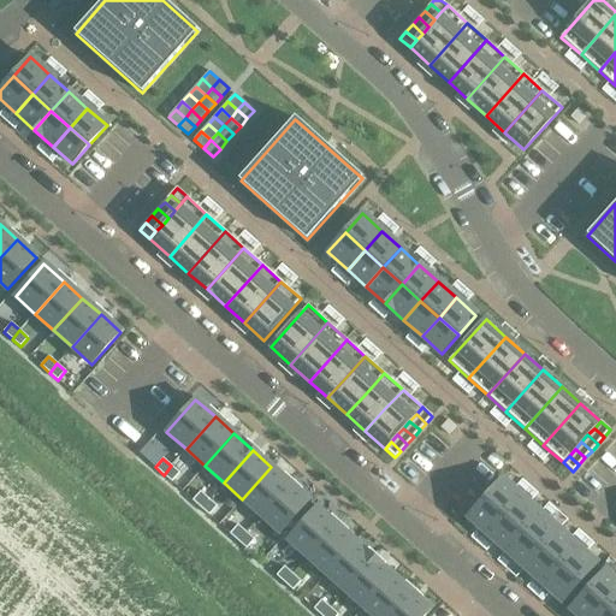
[(179,473),(171,466),(164,475),(172,483),(179,473)]
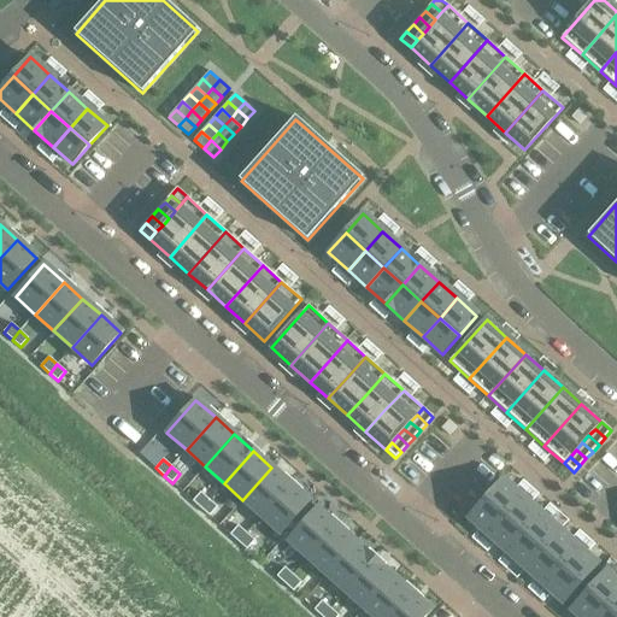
[(291,485),(271,468),(242,500),(262,517),(291,485)]
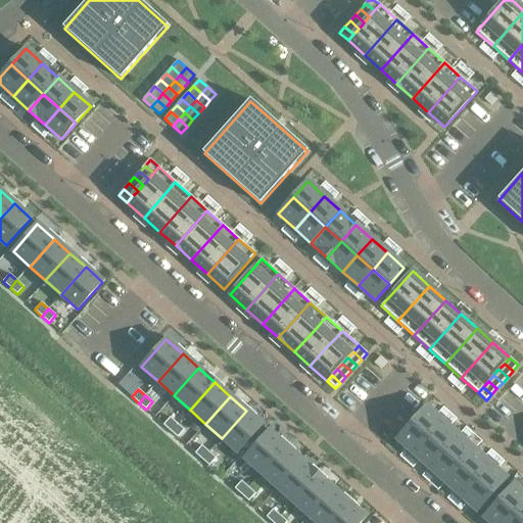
[(428,437),(442,421),(426,407),(412,423),(428,437)]
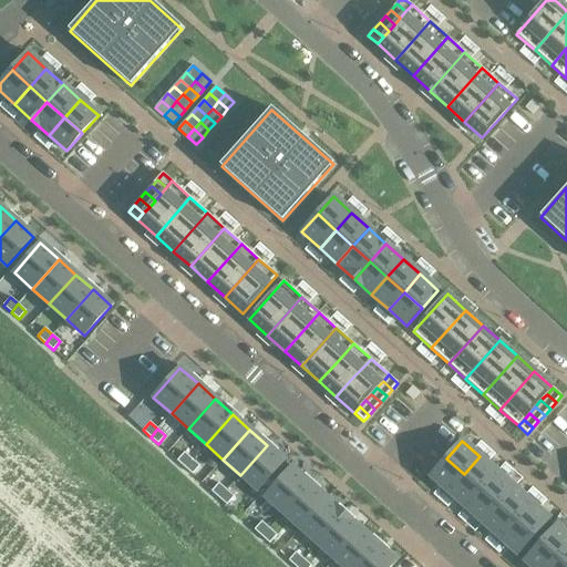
[(285,461),(267,445),(240,475),(258,491),(285,461)]
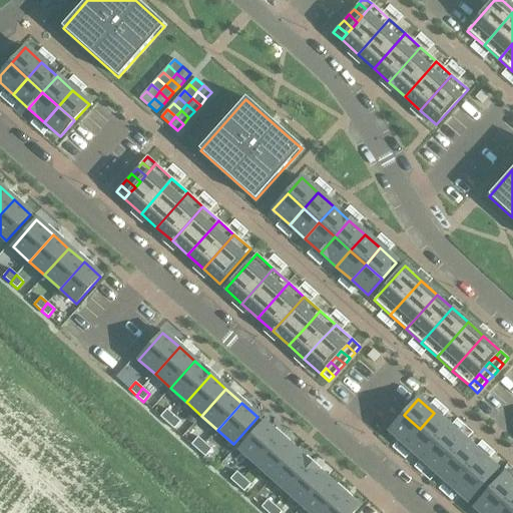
[(167,423),(173,416),(167,410),(160,417),(167,423)]
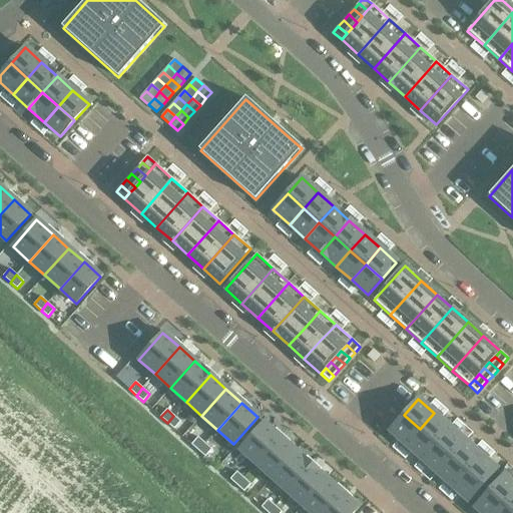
[(436,444),(450,428),(434,413),(420,429),(436,444)]
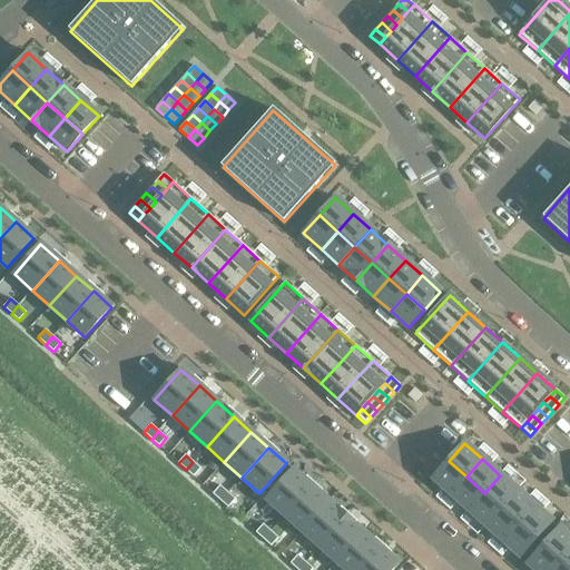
[(451,494),(467,477),(449,461),(432,479),(451,494)]
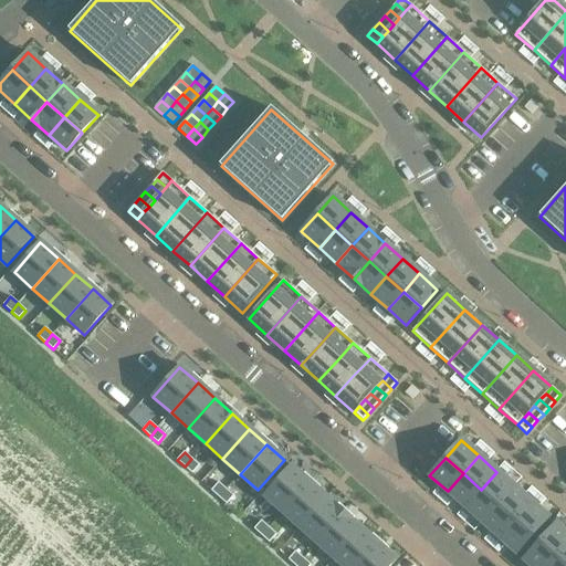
[(199,465),(191,459),(185,467),(192,473),(199,465)]
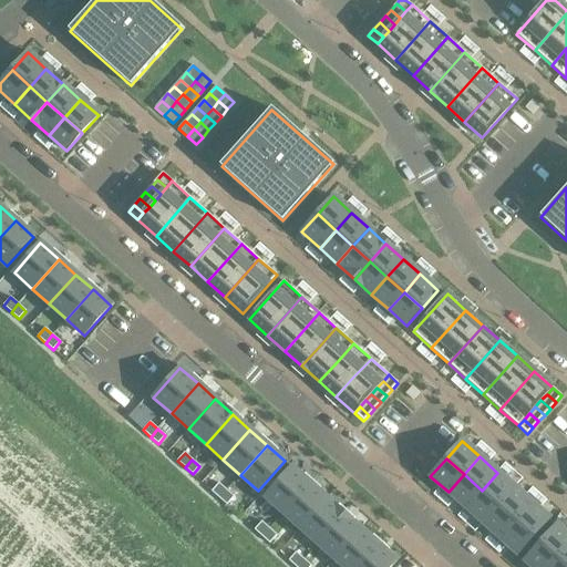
[(284,512),(310,483),(291,467),(266,496),(284,512)]
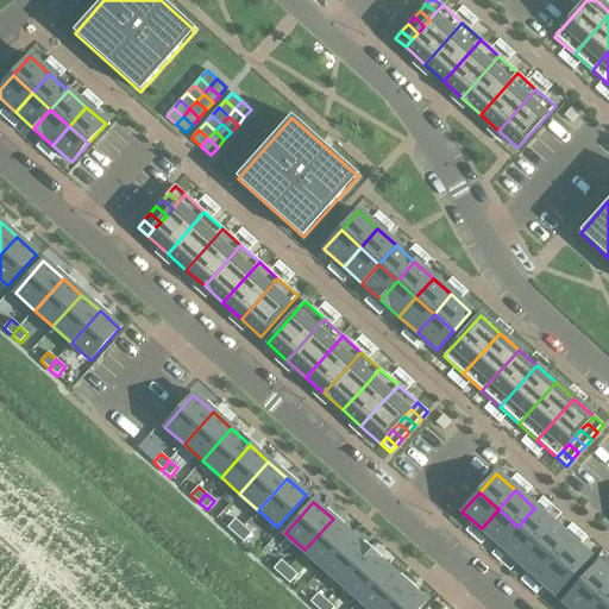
[(552,523),(534,508),(518,527),(535,542),(552,523)]
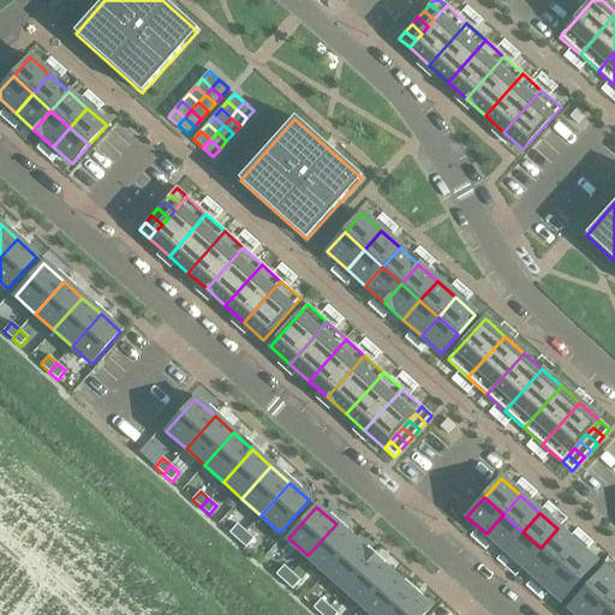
[(505,551),(523,532),(503,514),(487,533),(505,551)]
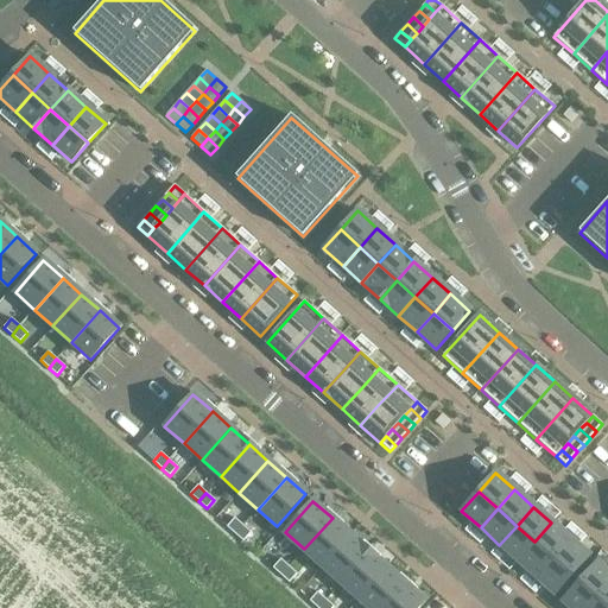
[(235,534),(242,526),(235,518),(227,527),(235,534)]
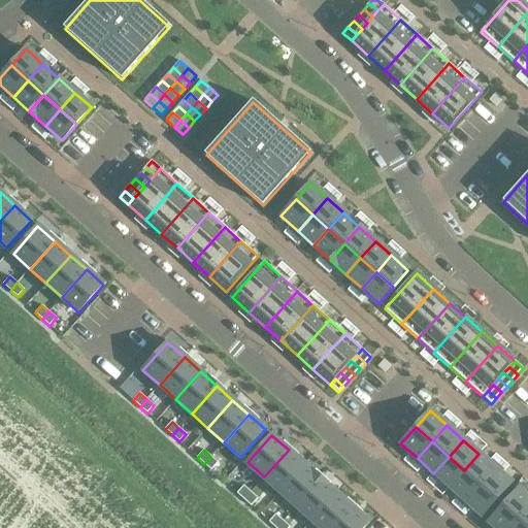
[(281,492),(304,464),(289,450),(264,476),(281,492)]
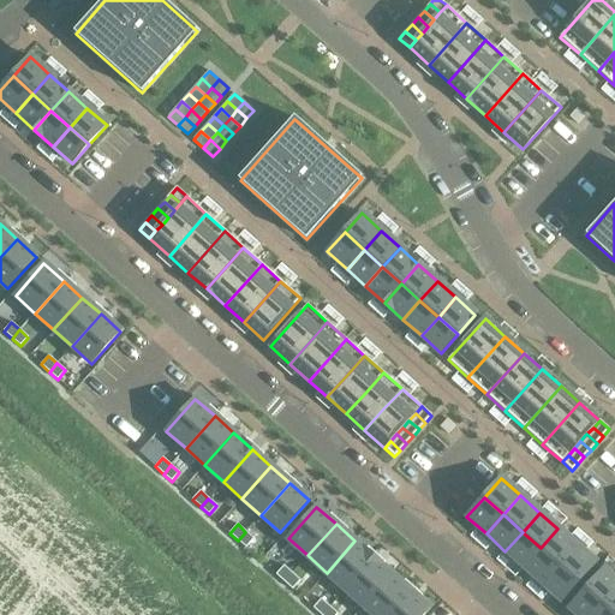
[(560,565),(577,545),(557,529),(541,548),(560,565)]
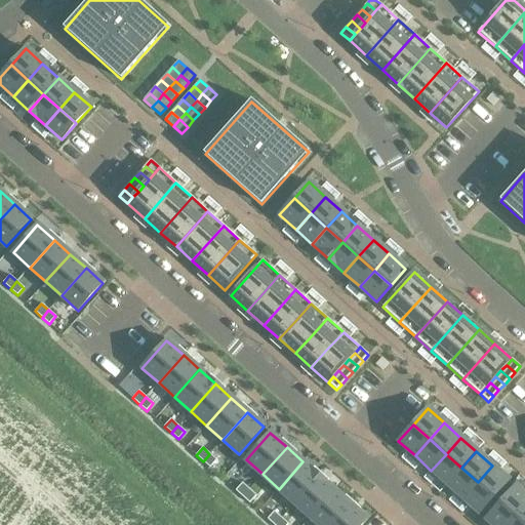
[(216,460),(209,454),(203,461),(210,468),(216,460)]
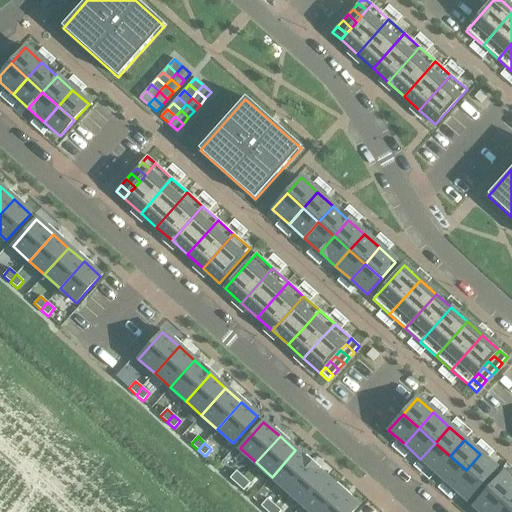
[(450,456),(435,443),(420,459),(436,472),(450,456)]
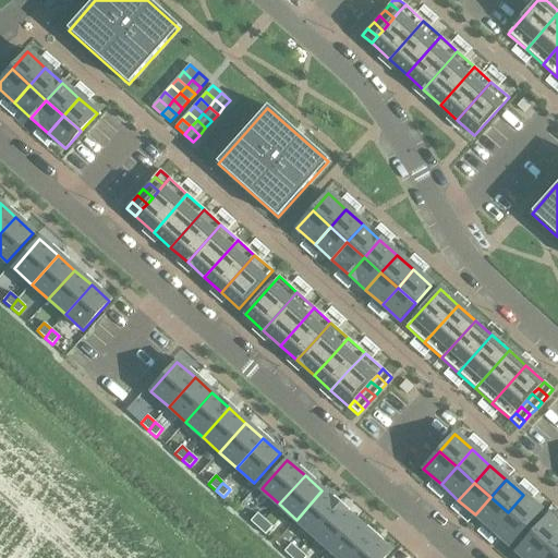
[(313,534),(339,506),(322,490),(296,520),(313,534)]
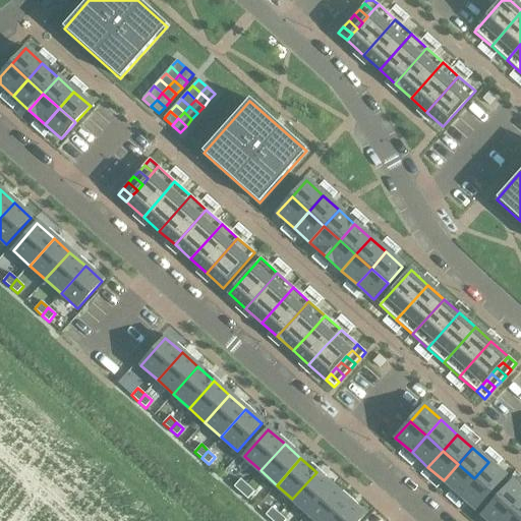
[(505,477),(488,462),(474,478),(490,494),(505,477)]
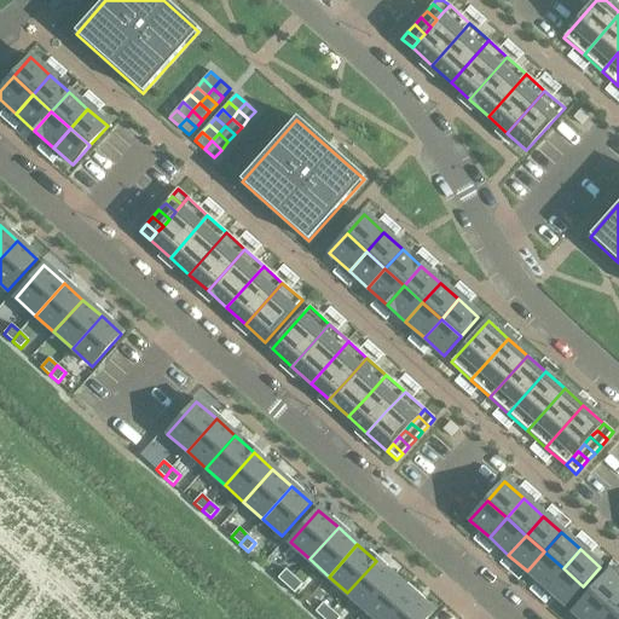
[(563,568),(544,551),(527,571),(545,588),(563,568)]
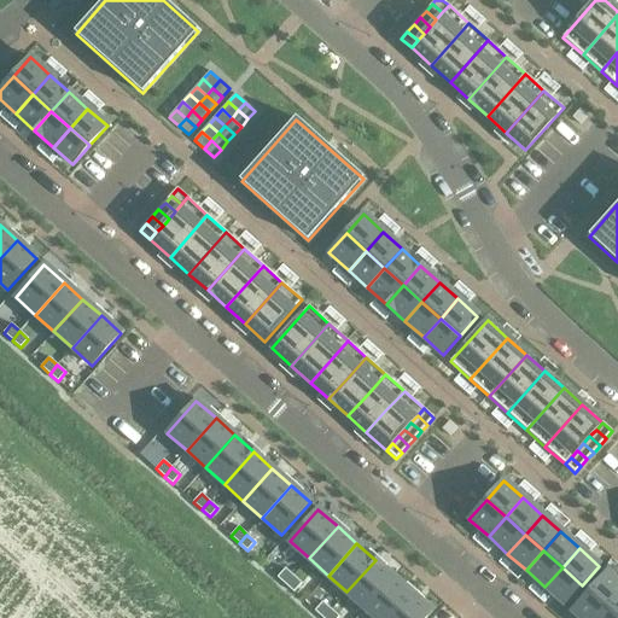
[(365,610),(394,577),(375,560),(347,592),(365,610)]
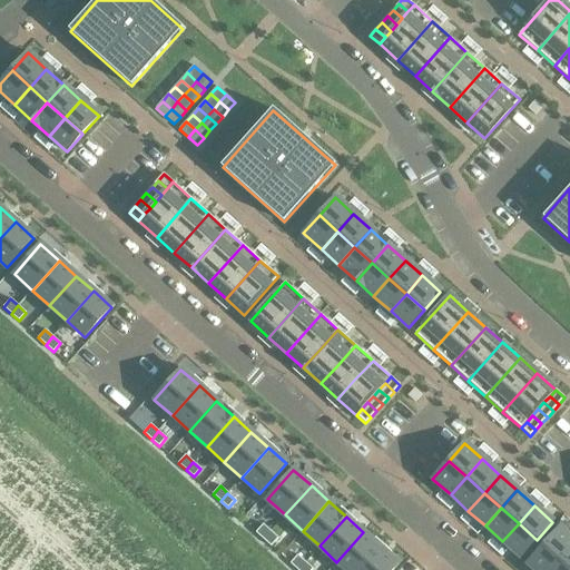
[(537,540),(519,523),(502,541),(520,558),(537,540)]
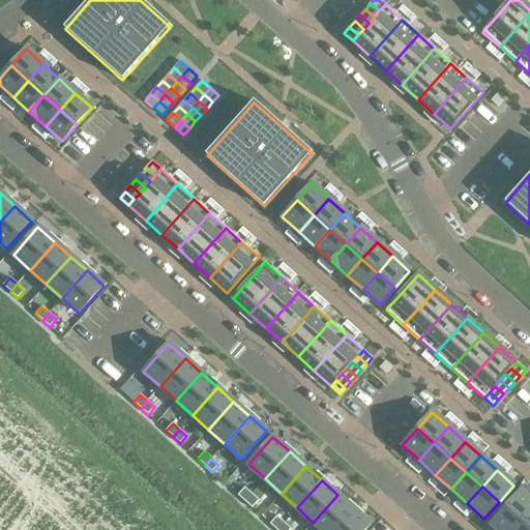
[(244,502),(252,494),(244,488),(238,496),(244,502)]
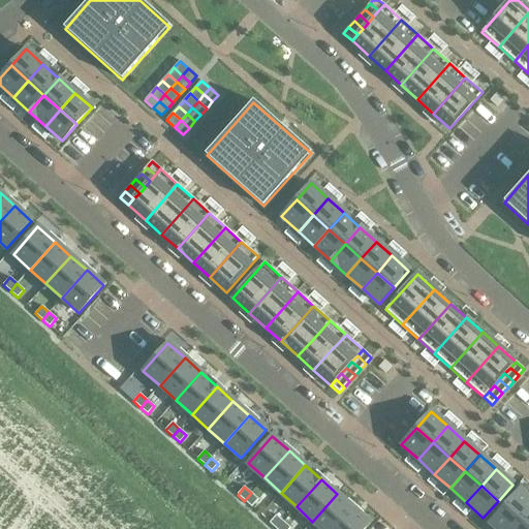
[(528,498),(519,490),(504,506),(521,521),(528,511),(528,498)]
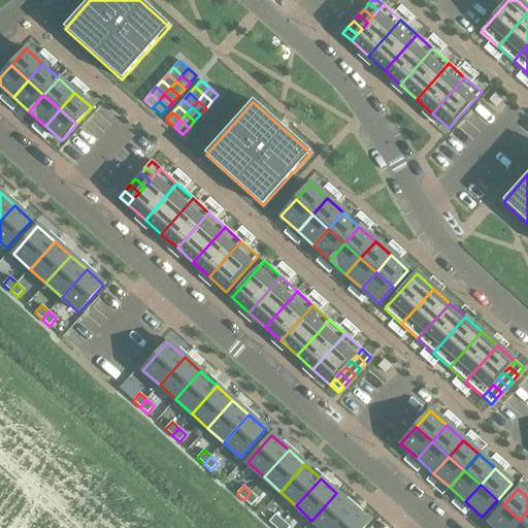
[(258,498),(251,492),(243,500),(251,506),(258,498)]
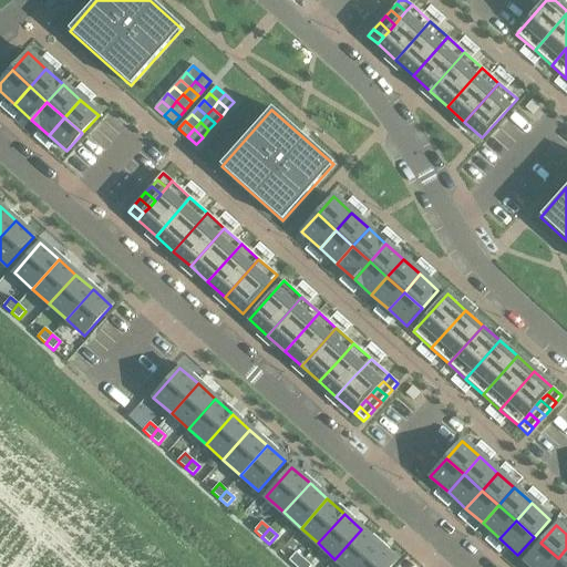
[(343,566),(358,566),(379,545),(361,529),(334,559),(343,566)]
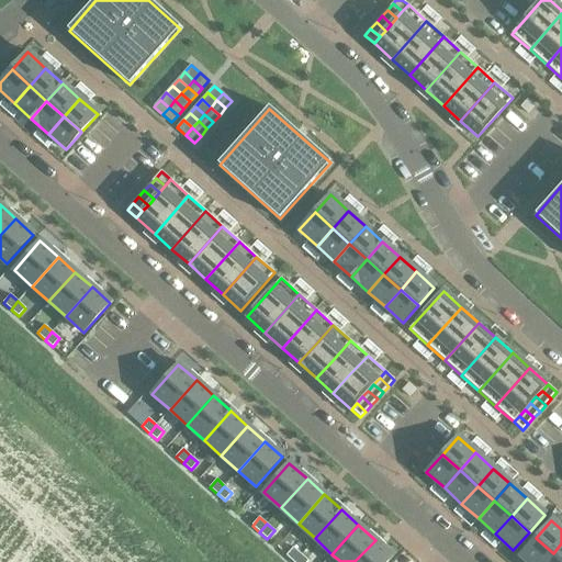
[(527,561),(546,561),(553,553),(536,538),(520,555),(527,561)]
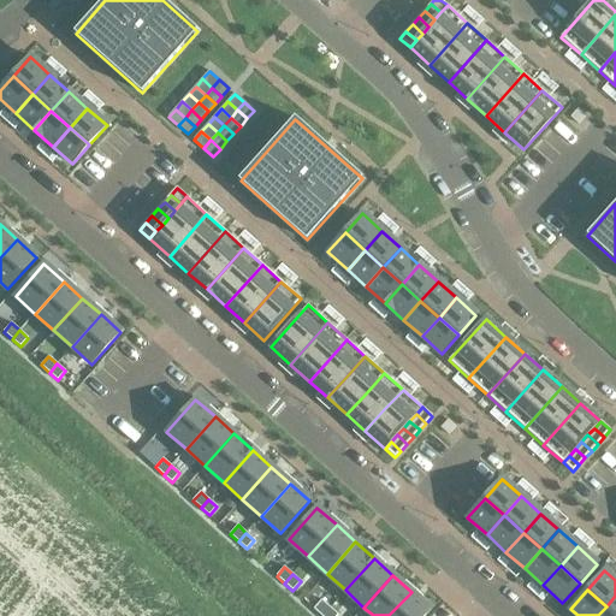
[(424,615),(431,609),(412,592),(389,615),(424,615)]
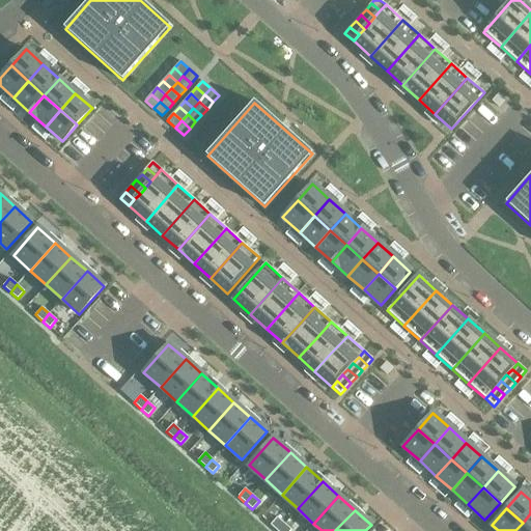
[(277,530),(284,524),(277,518),(271,525),(277,530)]
